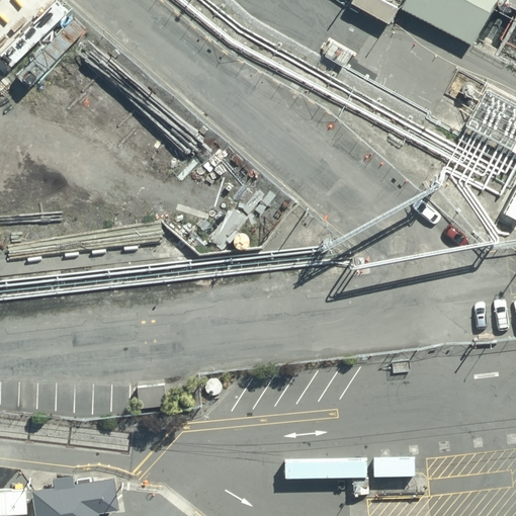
[(398,8),(383,0),(352,0),(349,6),(388,27),(398,8)]
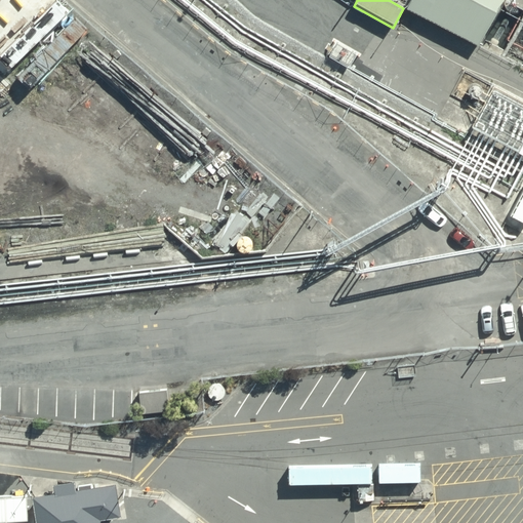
[(413,0),(409,9),(480,45),(504,0),(413,0)]
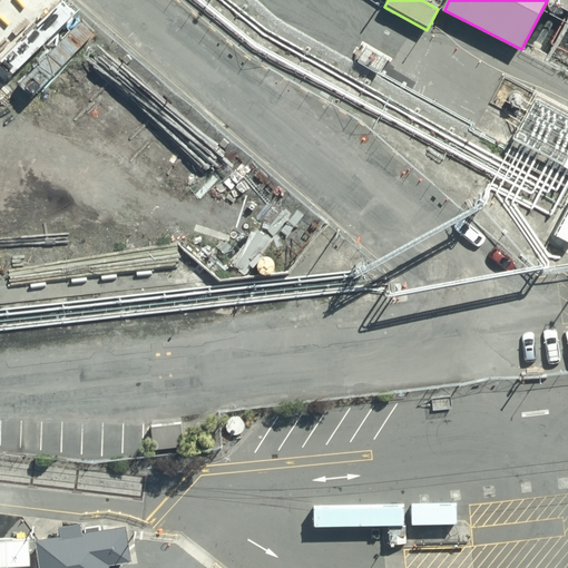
[(550,244),(554,247),(557,250),(561,250),(566,248),(567,246),(567,225),(566,224),(561,223),(557,224),(554,225),(550,228),(548,232),(548,236),(548,241),(550,244)]
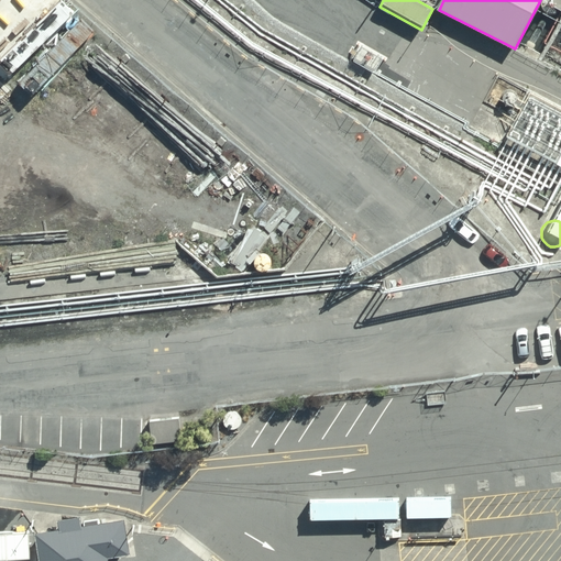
[(177,419),(147,421),(150,444),(179,442),(177,419)]
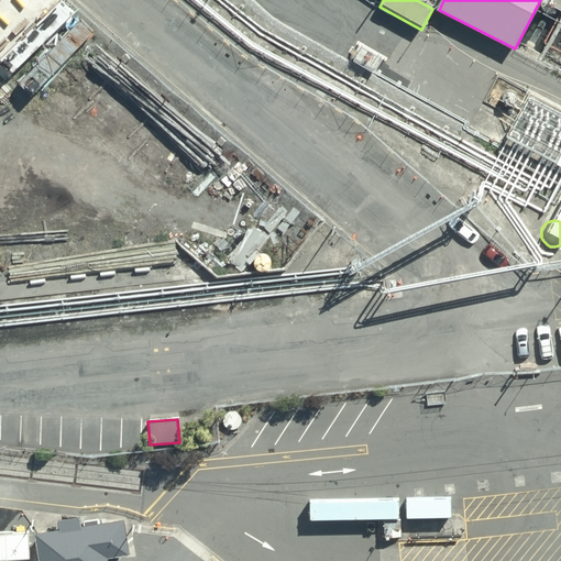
[(366,502),(366,520),(383,520),(383,539),(400,539),(400,519),(459,518),(459,501),(366,502)]
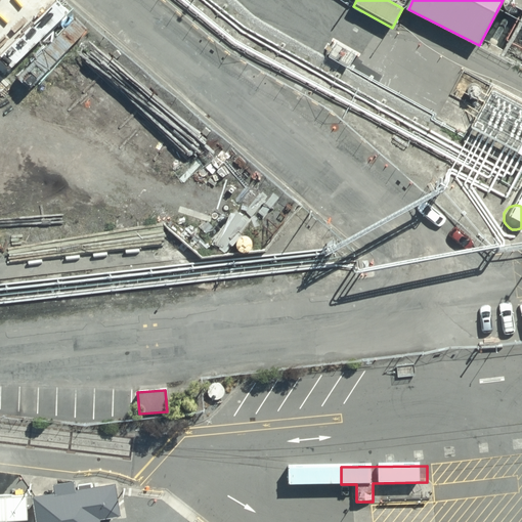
[(109,521),(103,484),(34,493),(38,521),(109,521)]
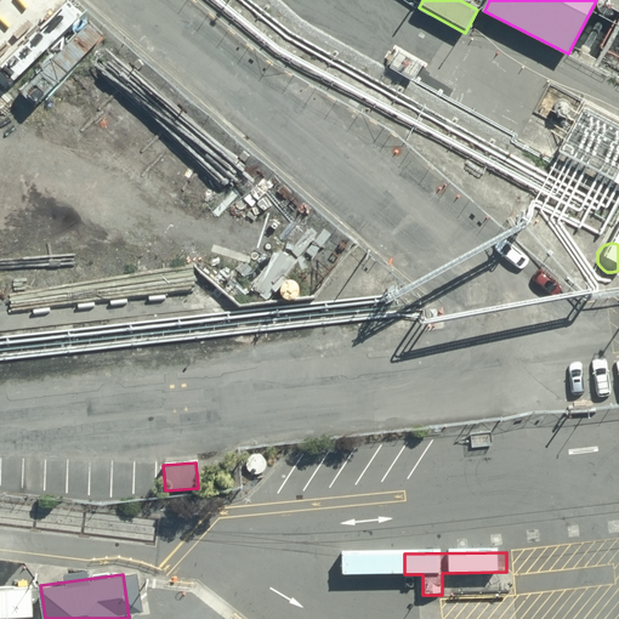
[(32,588),(0,588),(0,617),(33,615),(32,588)]
